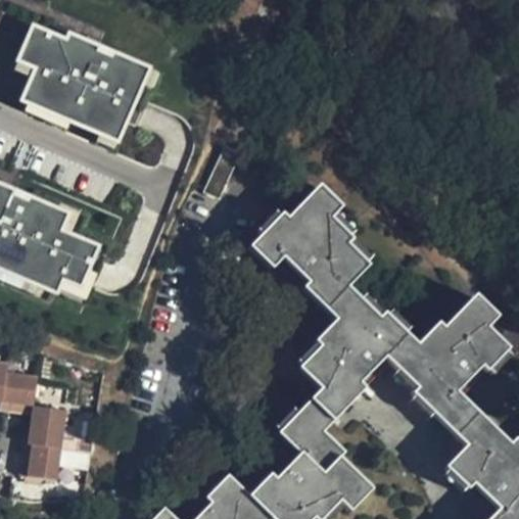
[(65,37),(32,21),(15,56),(34,64),(19,96),(120,139),(152,65),(114,49),(112,54),(85,42),(87,38),(68,30),(65,37)]
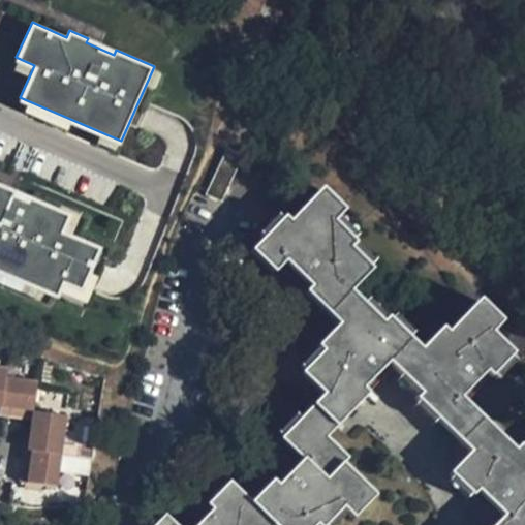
[(70,119),(26,100),(22,109),(67,128),(70,119)]
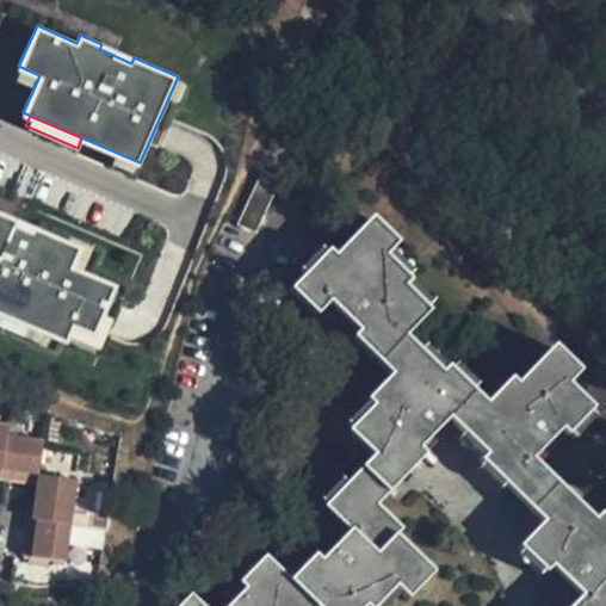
[(240,221),(259,228),(284,174),(266,166),(240,221)]
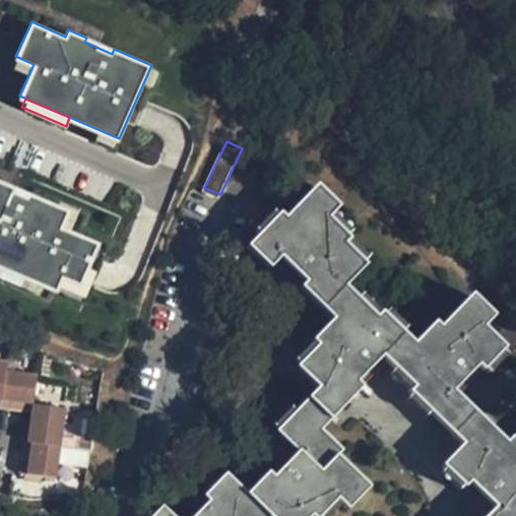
[(515,437),(513,435),(510,439),(455,387),(478,362),(485,367),(505,345),(484,325),(495,313),(473,293),(442,327),(436,321),(416,341),(383,309),(378,314),(347,283),(366,262),(344,242),(349,237),(327,216),(338,204),(317,184),(286,216),(280,210),(249,244),(272,265),(282,254),(308,278),(304,284),(336,316),(316,337),(321,341),(301,362),(322,382),(312,393),(334,414),(365,383),(360,378),(384,352),(416,383),(411,389),(465,439),(445,460),(468,481),(472,476),(499,501),(485,515),(515,515),(515,437)]
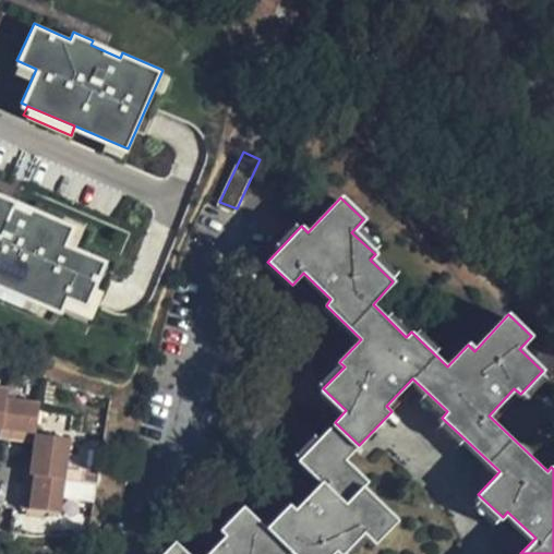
[(0,285),(44,305),(58,312),(64,298),(86,308),(105,266),(63,247),(71,229),(28,211),(27,214),(0,202),(0,285)]
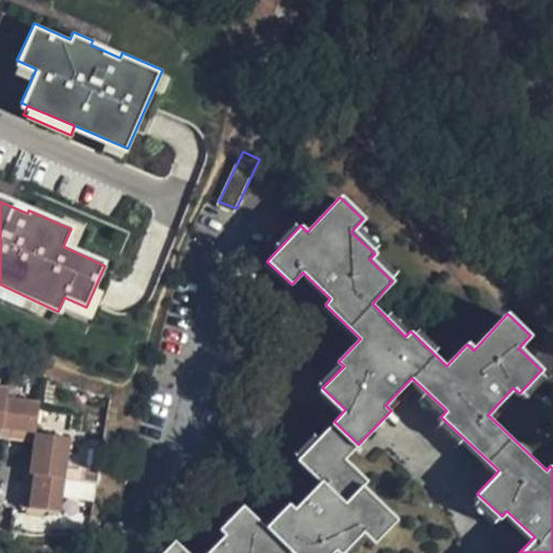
[(44,305),(0,284),(0,297),(34,314),(39,312),(41,311),(44,305)]
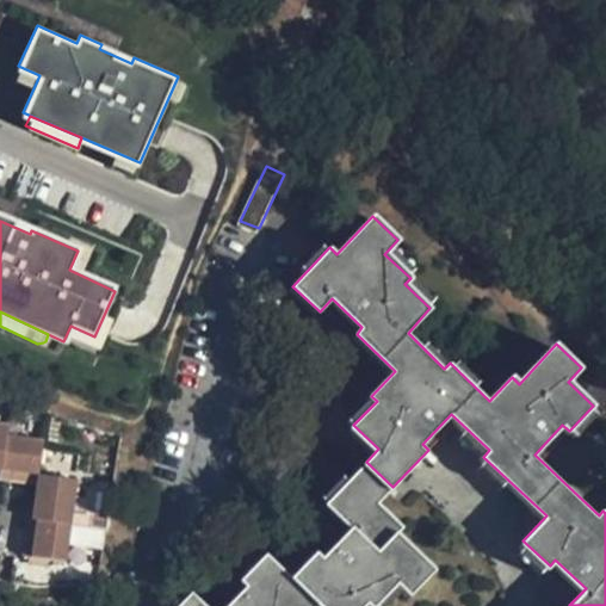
[(0,467),(10,468),(7,478),(43,484),(38,517),(33,517),(29,552),(74,560),(86,478),(44,472),(49,439),(14,434),(16,424),(0,420),(0,467)]
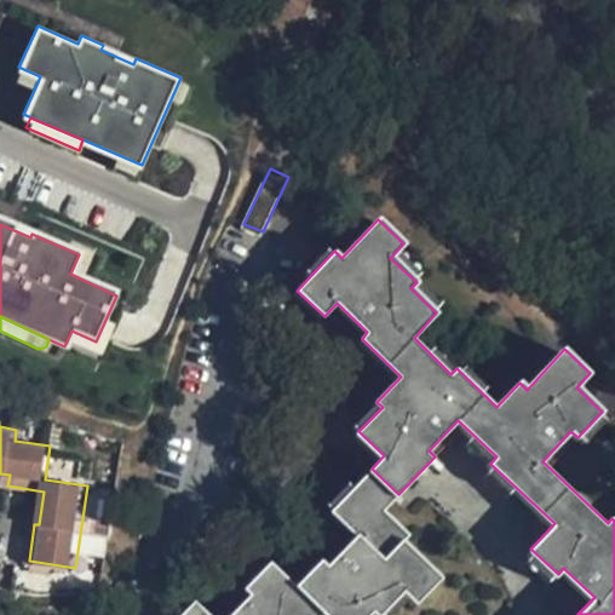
[(385,509),(398,494),(372,469),(333,510),(358,534),(385,559),(403,540),(409,532),(385,509)]
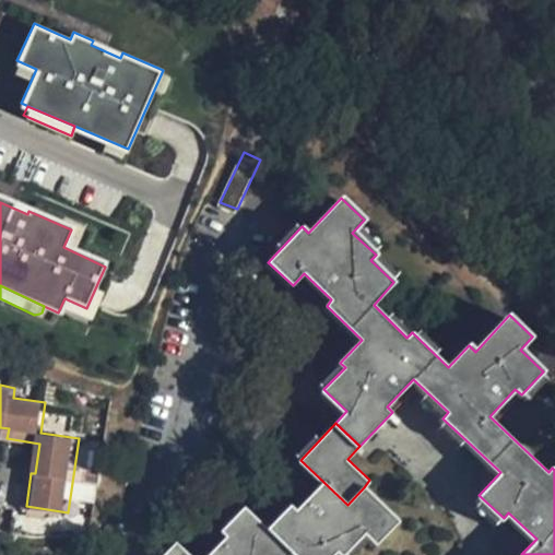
[(399,521),(364,487),(347,505),(323,482),(296,509),(291,505),(269,527),(245,506),(223,529),(228,534),(209,554),(191,554),(176,540),(162,554),(287,554),(292,551),(296,554),(330,554),(335,550),(342,554),(364,532),(377,544),(399,521)]
